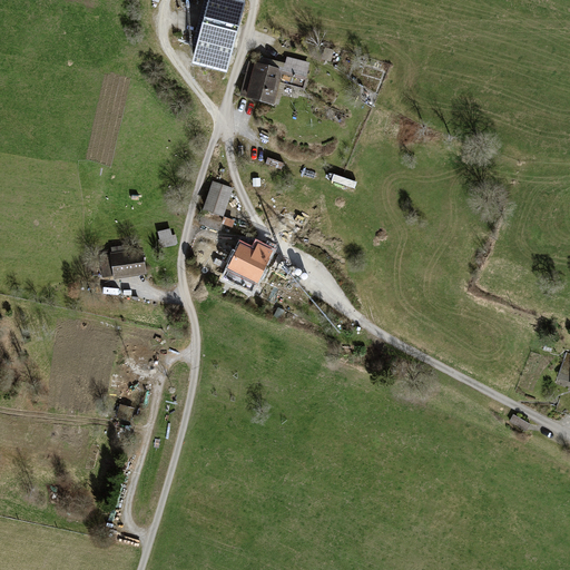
[(245,7),(220,0),(210,0),(195,59),(228,68),(245,7)]
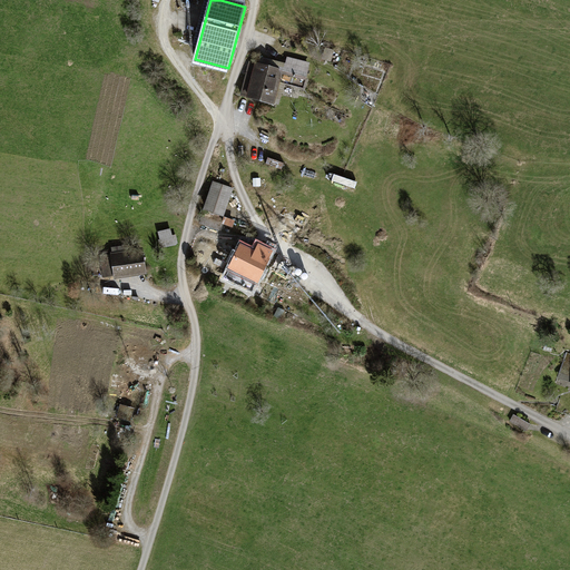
[(283,69),(249,61),(241,96),(276,105),(282,79),(304,85),(310,64),(285,57),(283,69)]
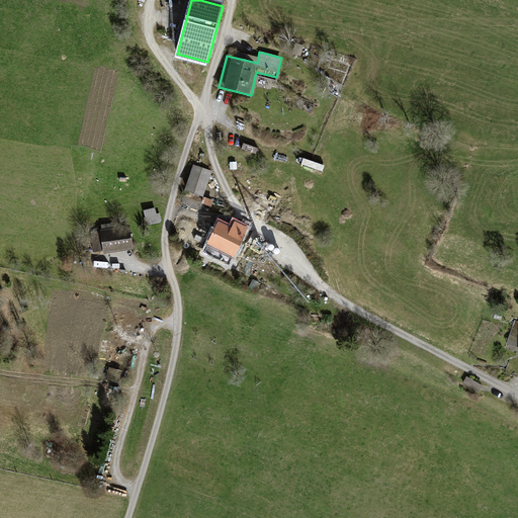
[(228,160),(222,162),(225,169),(231,166),(228,160)]
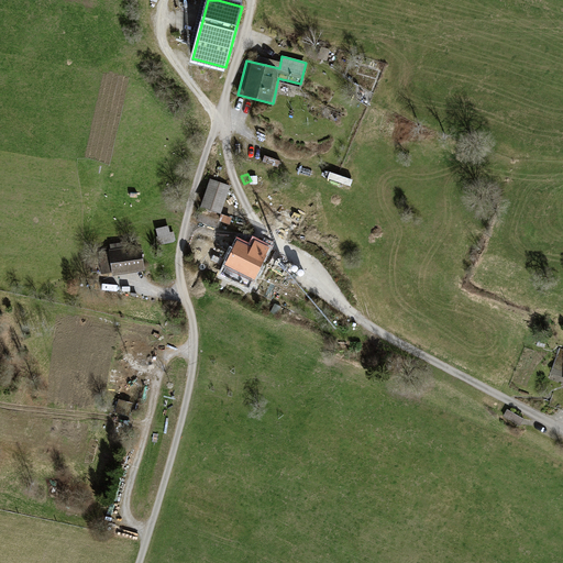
[(231,185),(211,179),(201,208),(220,214),(231,185)]
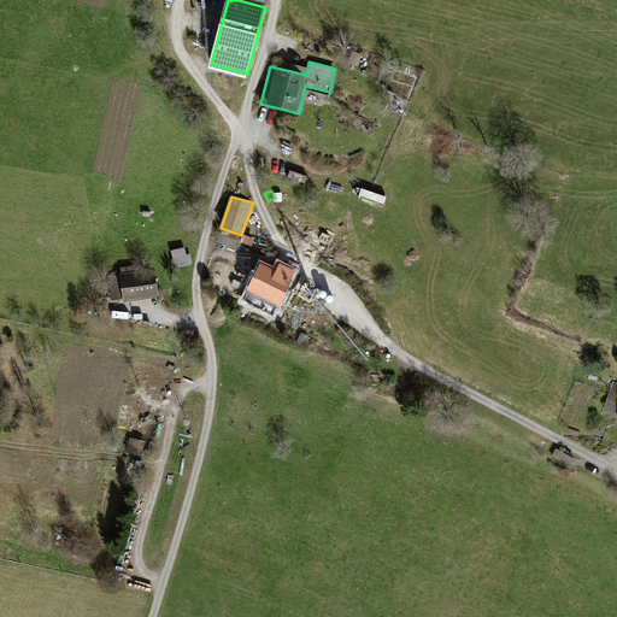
[(186,247),(172,251),(177,269),(194,265),(191,254),(187,256),(186,247)]
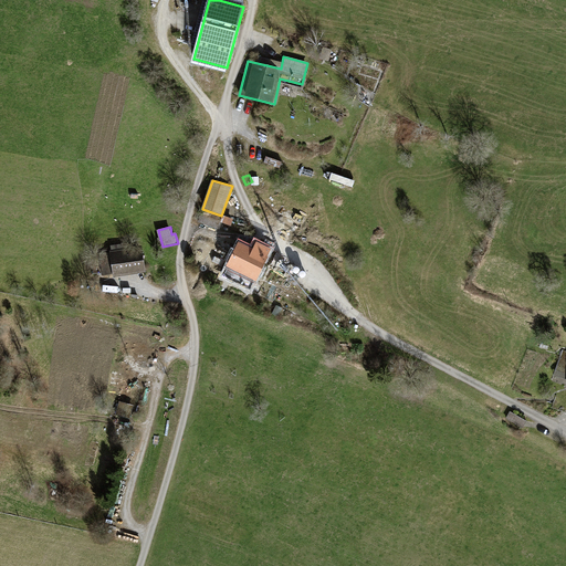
[(286,239),(269,230),(264,239),(262,243),(274,250),(276,244),(278,242),(283,244),(286,239)]
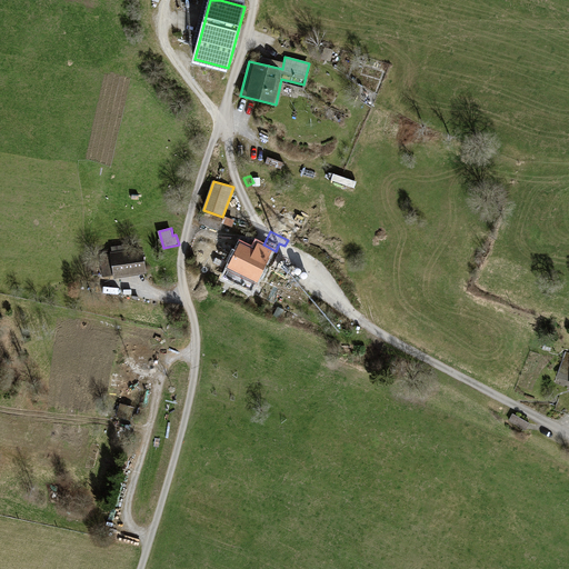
[(263,245),(259,242),(256,249),(245,245),(236,263),(262,277),(276,251),(263,245)]
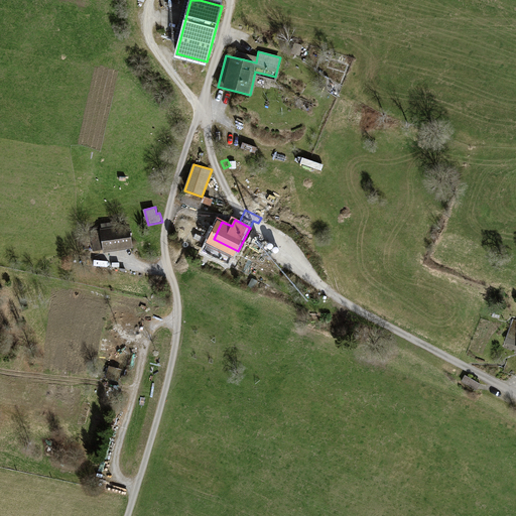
[(128,226),(93,231),(96,255),(131,250),(128,226)]
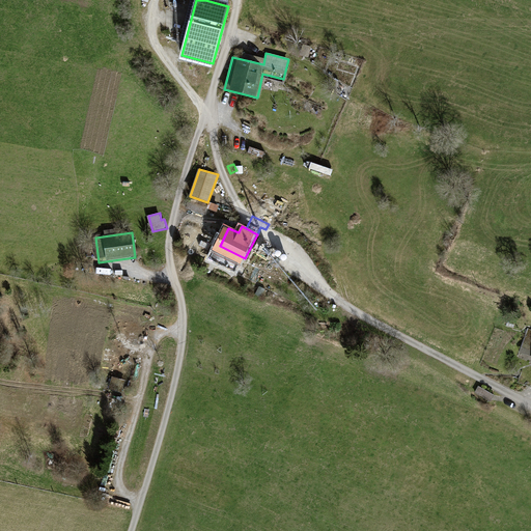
[(213,240),(199,235),(194,247),(208,252),(213,240)]
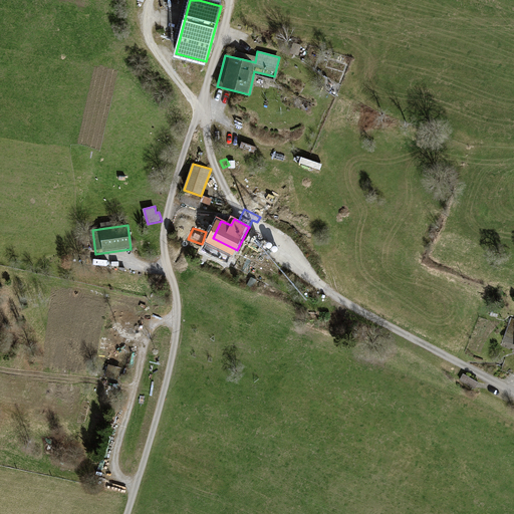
[(120,368),(106,363),(102,375),(116,380),(120,368)]
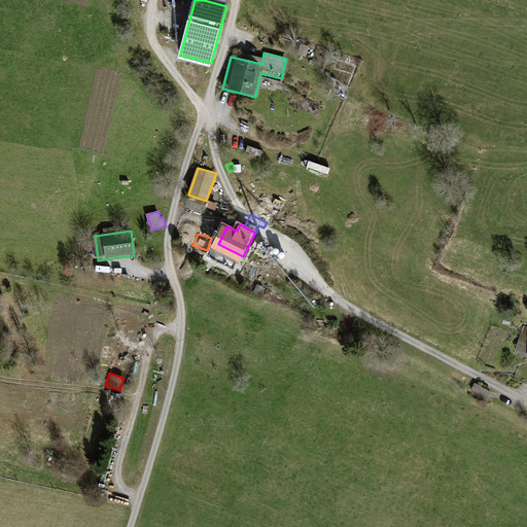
[(475,387),(472,393),(488,400),(491,395),(475,387)]
